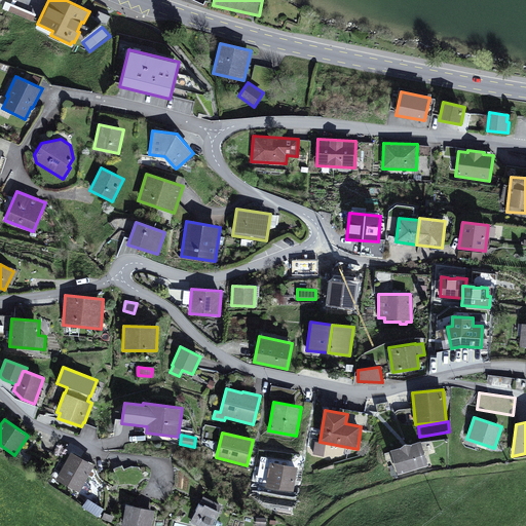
[(400,447),(390,450),(398,475),(428,465),(421,441),(412,443),(405,443),(400,447)]
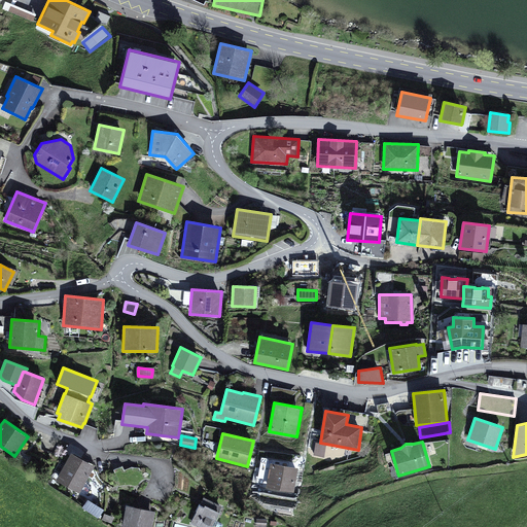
[(95,465),(71,452),(56,480),(79,493),(95,465)]
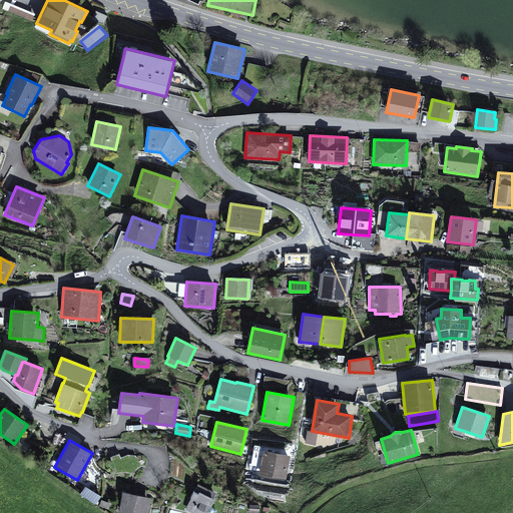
[(291,455),(264,450),(259,475),(287,479),(291,455)]
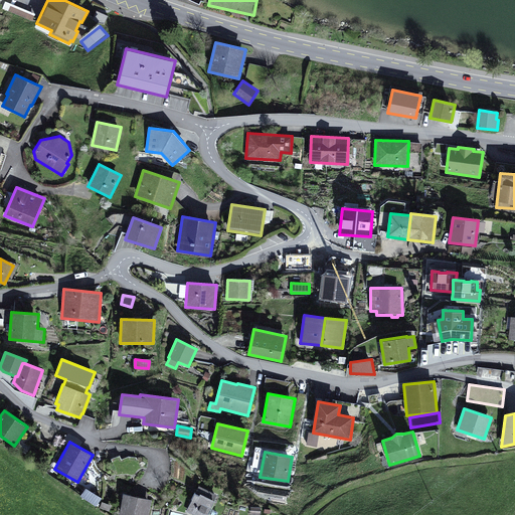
[(199,486),(186,511),(194,514),(206,514),(217,495),(199,486)]
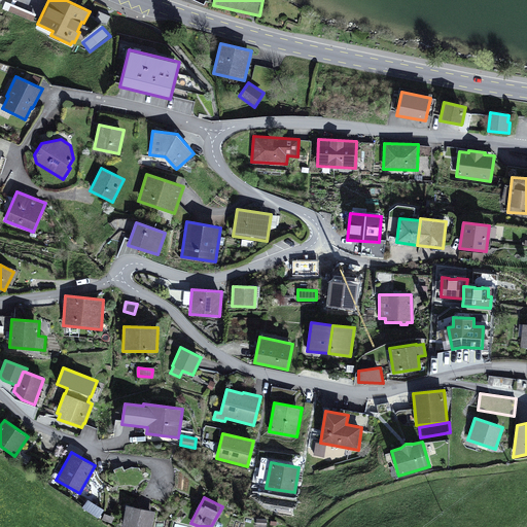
[(151,526),(155,511),(127,505),(121,526),(151,526)]
